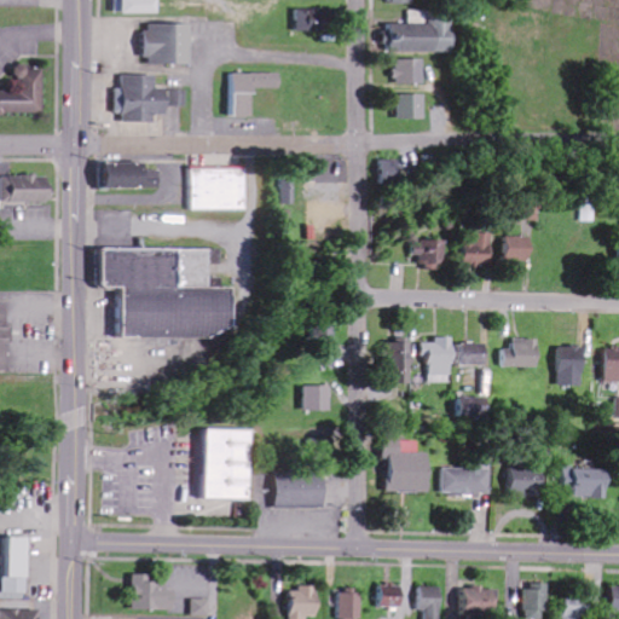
[(160,0),(116,0),(117,13),(160,13),(160,0)]
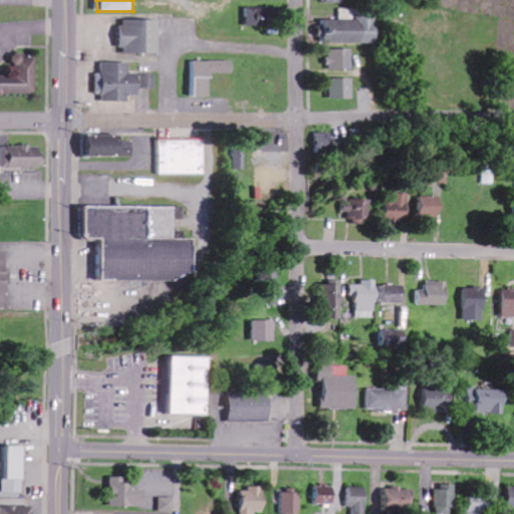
[(250,28),(271,27),(270,8),(249,8),(250,28)]
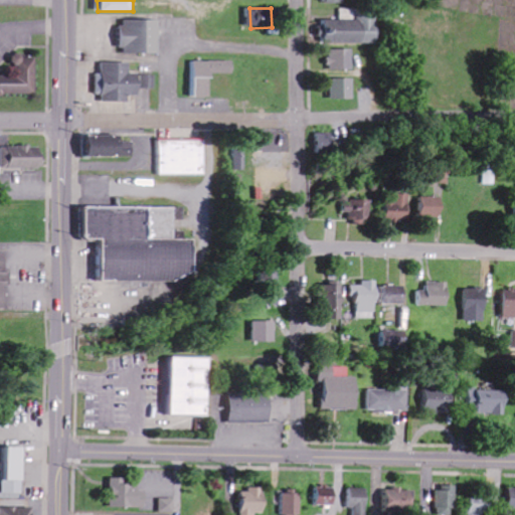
[(341,20),(324,19),(323,42),(378,43),(379,12),(357,12),(357,9),(342,8),(341,20)]
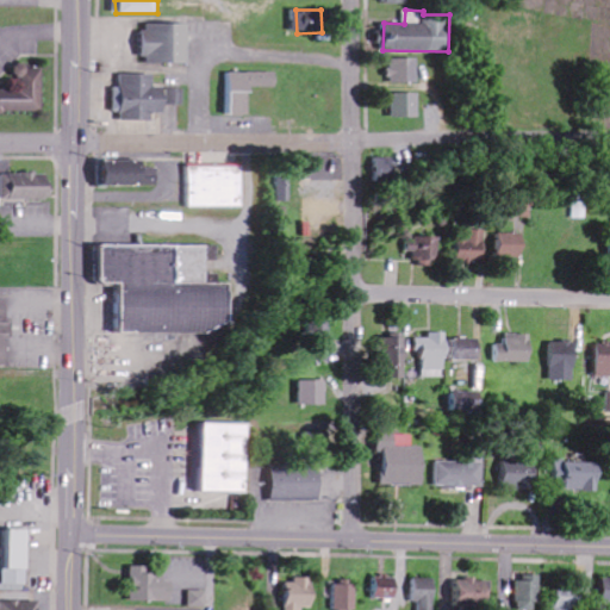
[(191,63),(191,24),(144,24),(145,64),(191,63)]
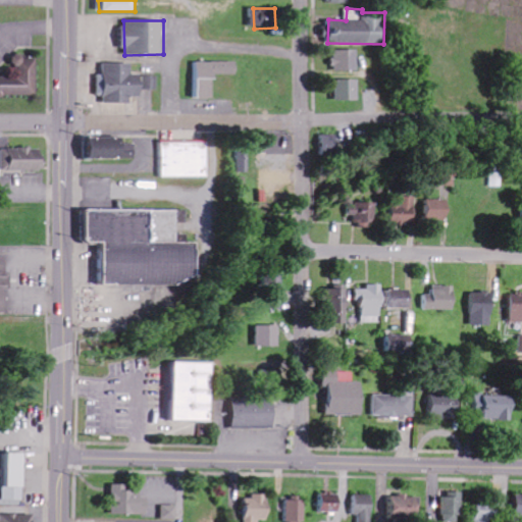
[(358,50),(333,50),(333,71),(358,71),(358,50)]
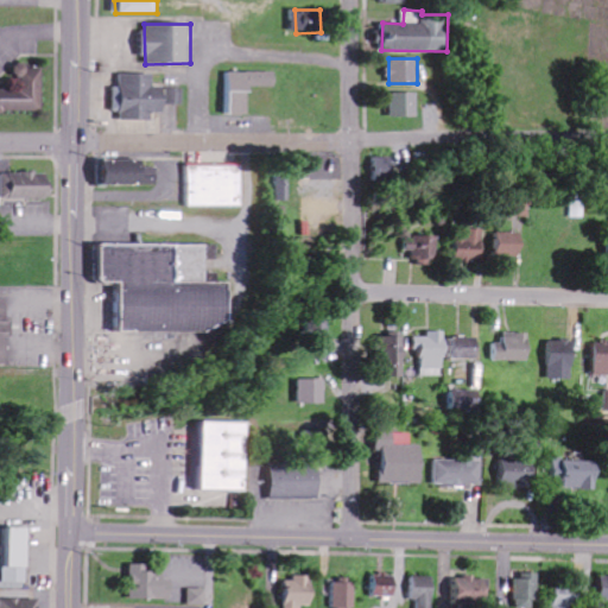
[(0,111),(44,112),(44,68),(18,68),(18,89),(0,88),(0,111)]
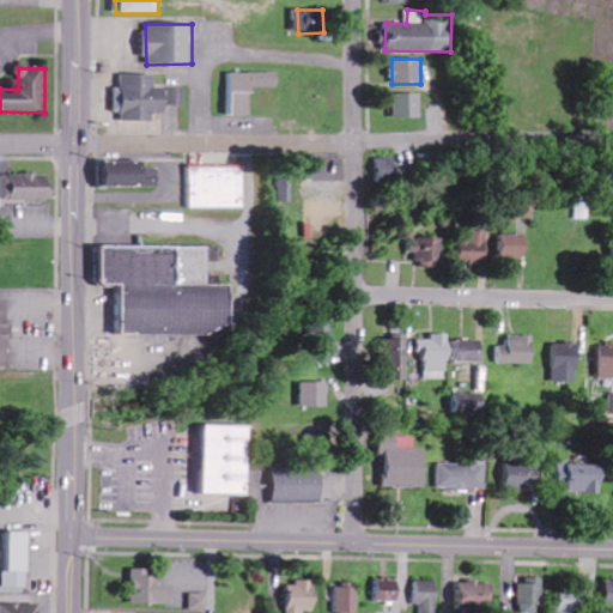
[(279,89),(279,73),(230,72),(229,116),(252,116),(253,87),(279,89)]
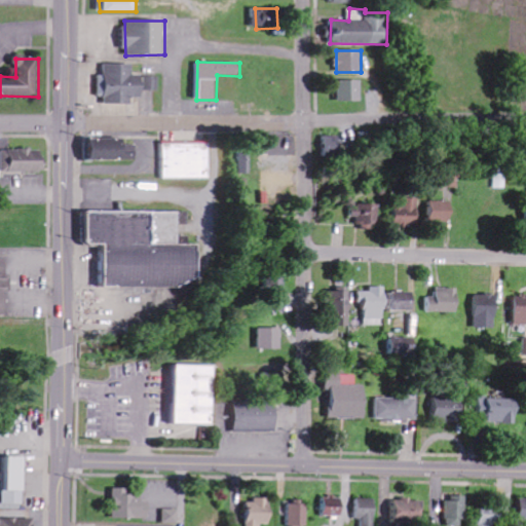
[(133,104),(133,97),(144,98),(144,90),(153,90),(154,76),(134,75),(134,65),(107,64),(105,104),(133,104)]
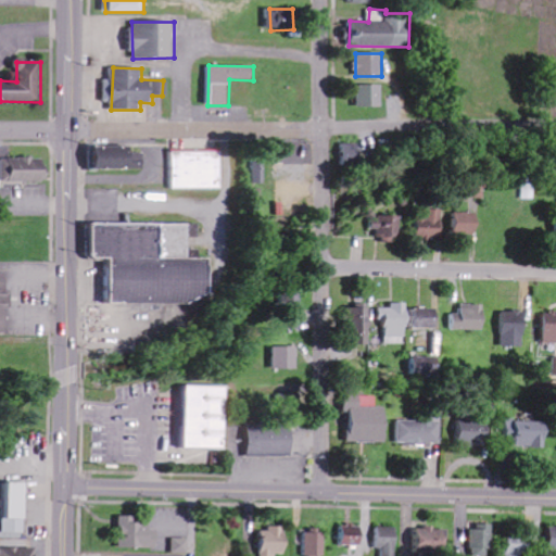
[(382,86),(357,85),(357,106),(382,108),(382,86)]
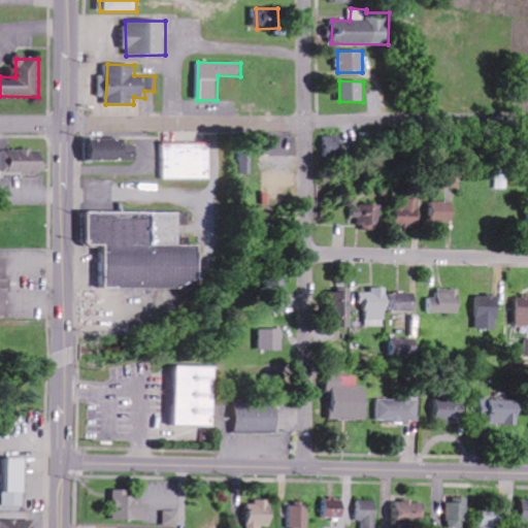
[(338,138),(325,136),(322,157),(335,159),(338,138)]
